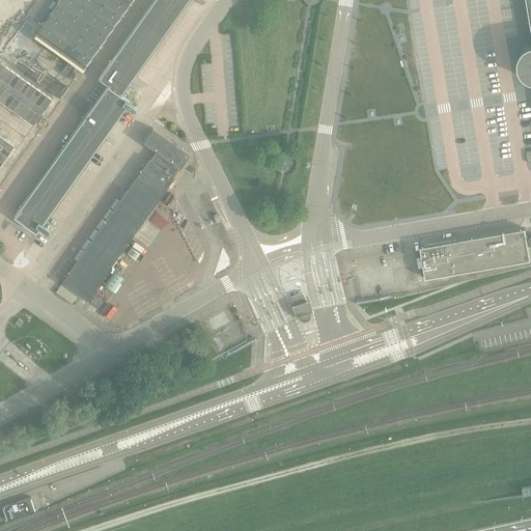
[(0,0),(0,44),(27,0),(0,0)]
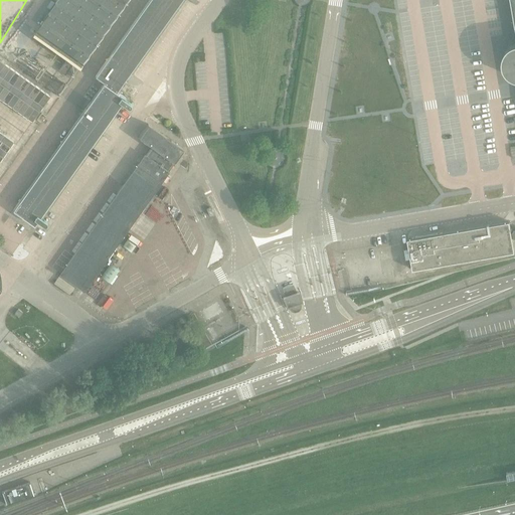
[(41,217),(123,105),(129,109),(132,103),(118,92),(182,0),(149,0),(96,76),(104,82),(11,211),(34,227),(38,222),(44,226),(48,222),(41,217)]
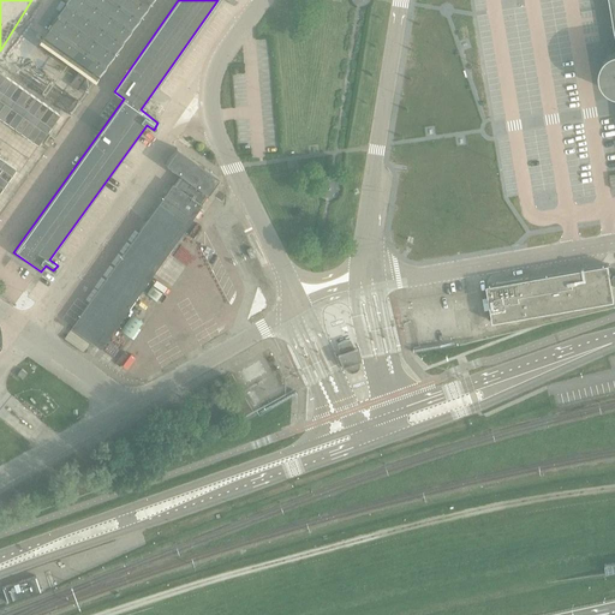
[(66,0),(39,40),(95,81),(153,0),(66,0)]
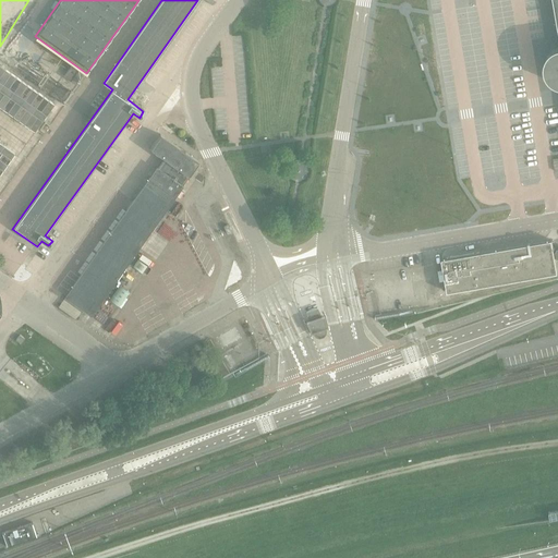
[(557,0),(553,0),(557,27),(557,44),(555,46),(553,48),(549,50),(548,53),(547,57),(546,60),(546,63),(546,67),(547,70),(548,73),(550,76),(553,79),(555,81),(557,83),(557,82),(557,0)]
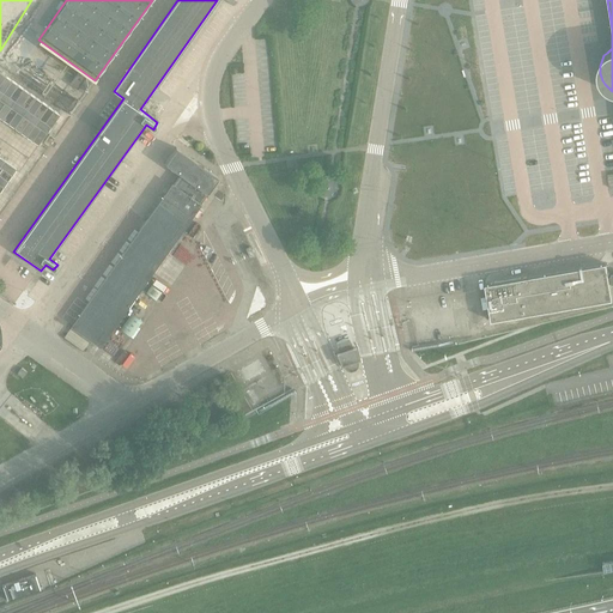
[(0,116),(38,144),(59,114),(0,72),(0,116)]
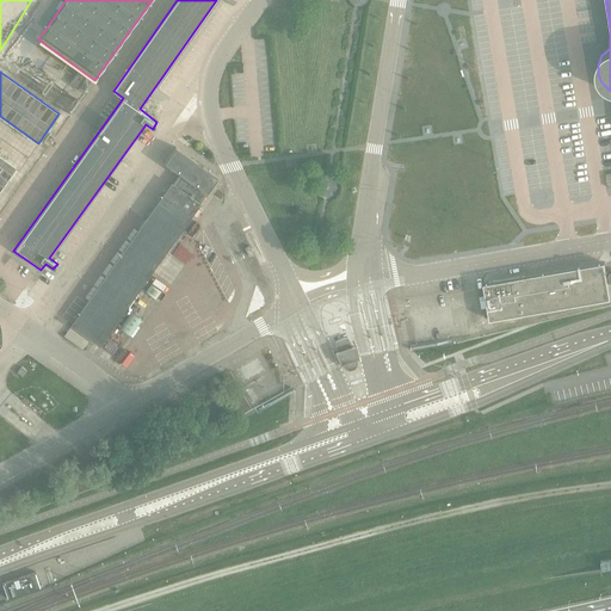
[(99,345),(201,203),(198,202),(216,177),(174,147),(164,162),(178,173),(69,325),(99,345)]
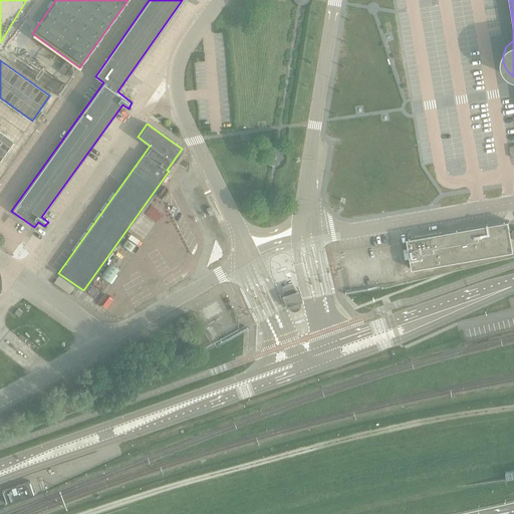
[(408,239),(412,265),(413,269),(513,251),(509,221),(436,234),(436,233),(416,236),(416,238),(408,239)]
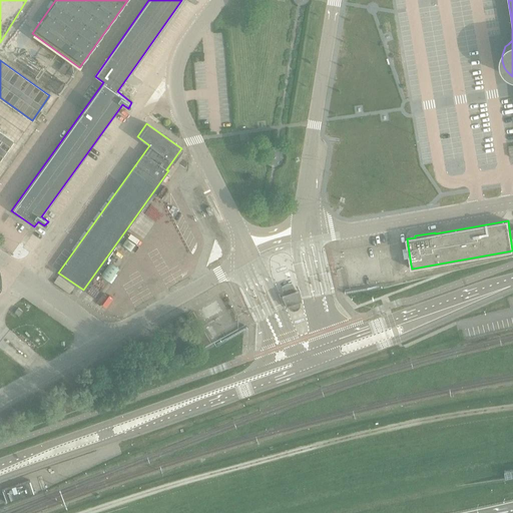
[(122,245),(130,251),(135,245),(126,238),(122,245)]
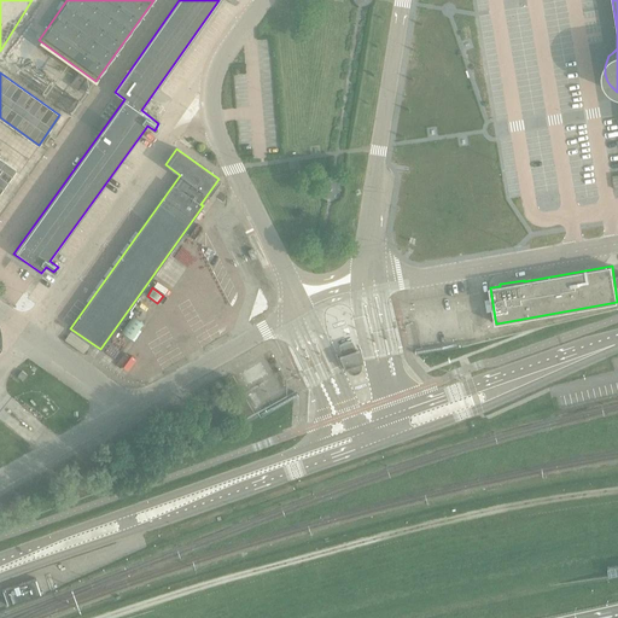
[(132,340),(143,325),(133,316),(121,333),(132,340)]
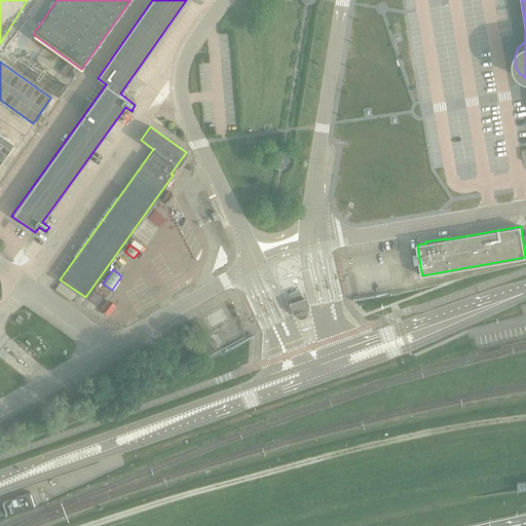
[(213,338),(217,344),(235,333),(231,326),(213,338)]
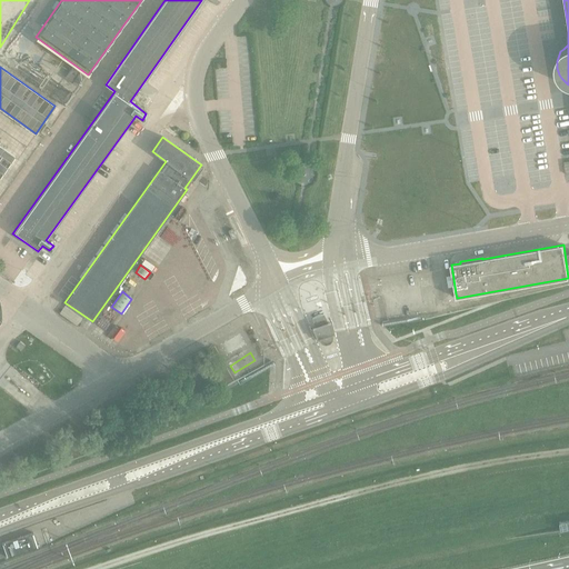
[(31,533),(2,543),(7,558),(36,548),(31,533)]
